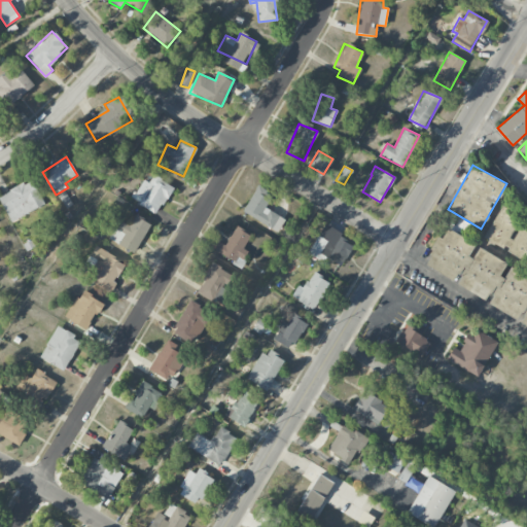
[(159,214),(173,185),(152,175),(149,182),(142,179),(132,200),(159,214)]
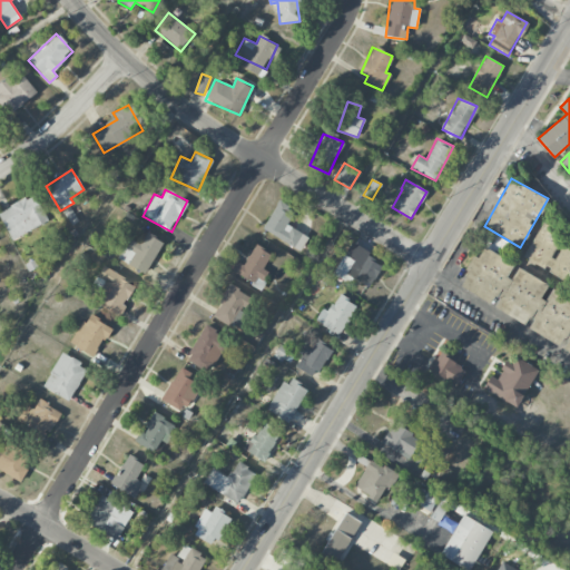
[(48,220),(33,194),(0,212),(0,217),(12,241),(48,220)]
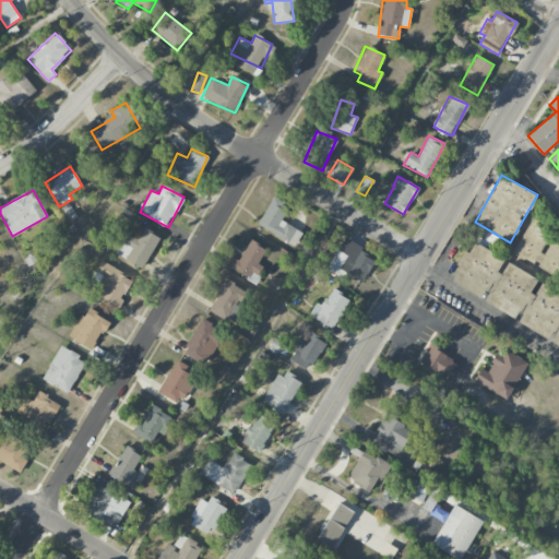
[(301,233),(281,221),(289,206),(273,197),(258,225),(294,246),(301,233)]
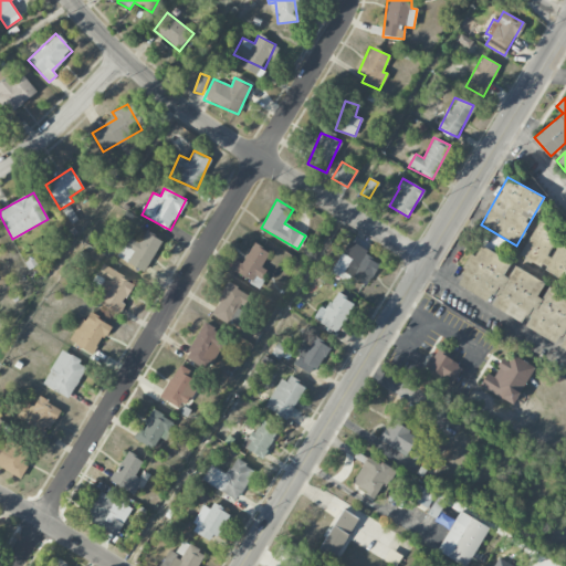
[(565,236),(536,221),(519,258),(565,280),(565,236)]
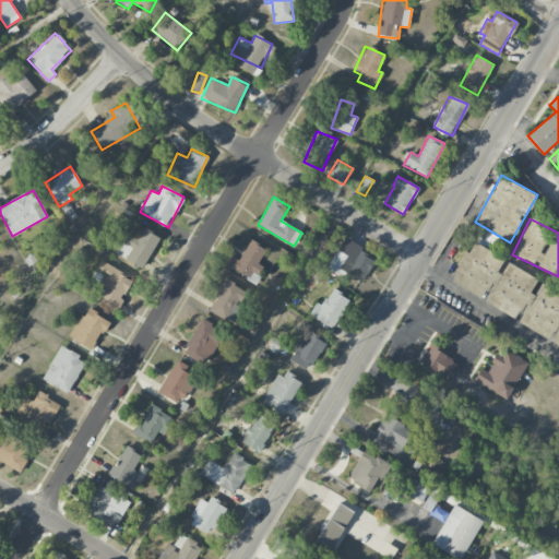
[(138,239),(125,234),(115,256),(144,268),(158,236),(143,228),(138,239)]
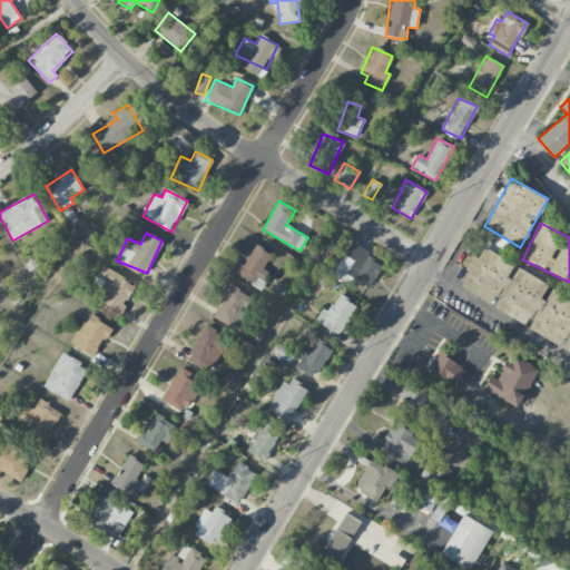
[(227,271),(258,285),(273,254),(254,245),(245,265),(233,259),(227,271)]
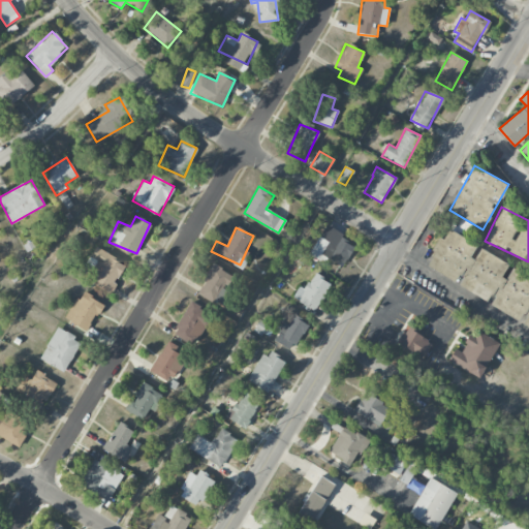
[(355,242),(322,227),(311,254),(343,269),(355,242)]
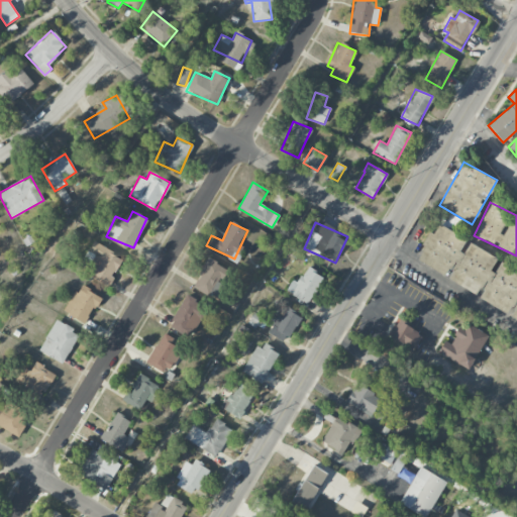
[(414,261),(516,318),(516,269),(434,223),(414,261)]
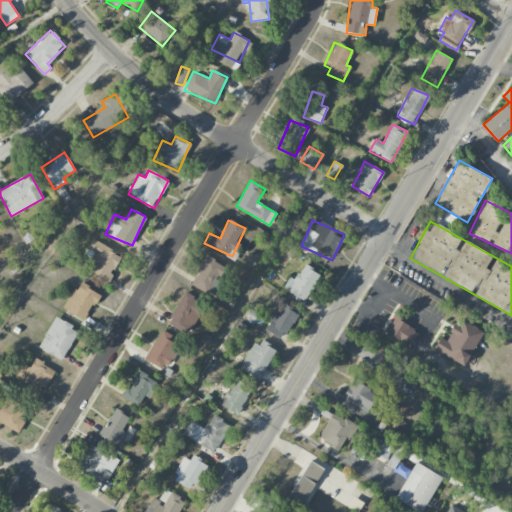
[(106,283),(122,256),(92,239),(81,258),(95,266),(90,274),(106,283)]
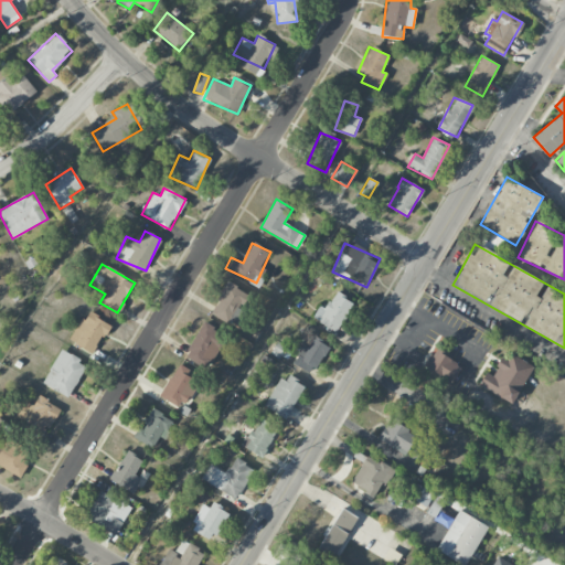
[(252,295),(227,281),(210,315),(234,327),(252,295)]
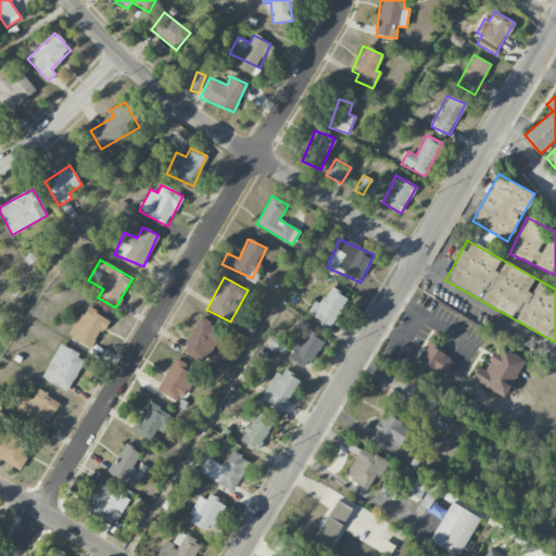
[(331,327),(349,298),(330,287),(320,304),(314,301),(307,313),(331,327)]
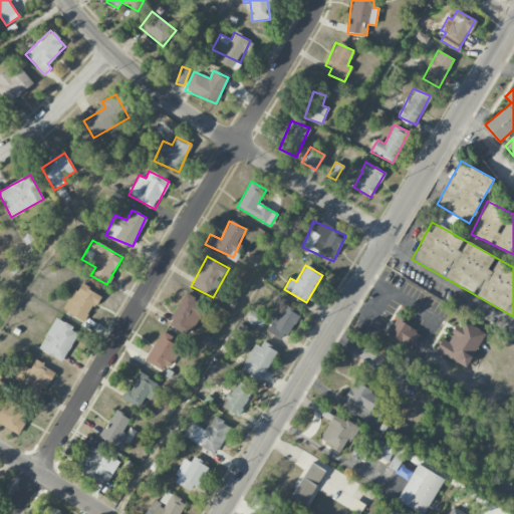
[(99,294),(77,283),(64,311),(86,322),(99,294)]
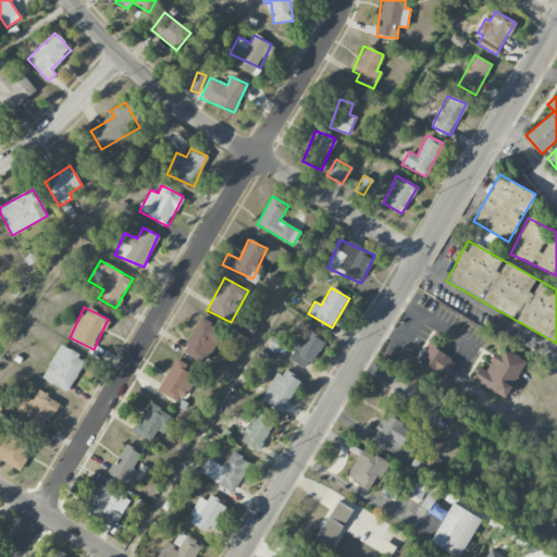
[(181,351),(205,366),(224,332),(200,318),(181,351)]
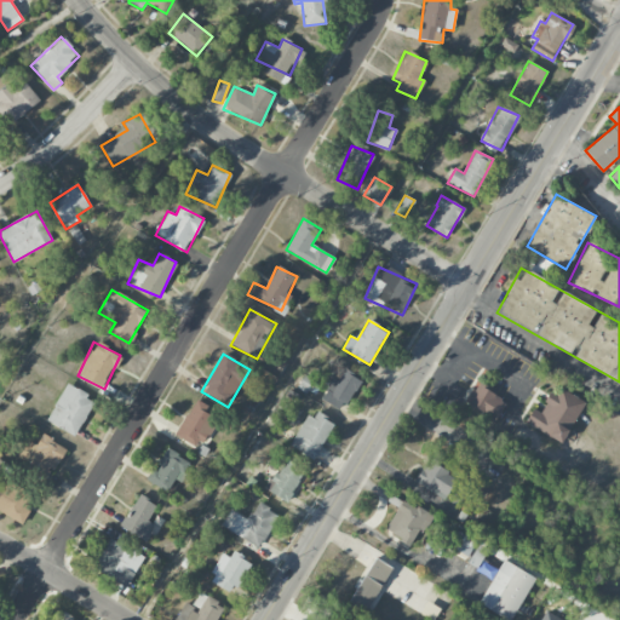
[(331,377),(319,399),(343,412),(360,378),(344,369),(338,380),(331,377)]
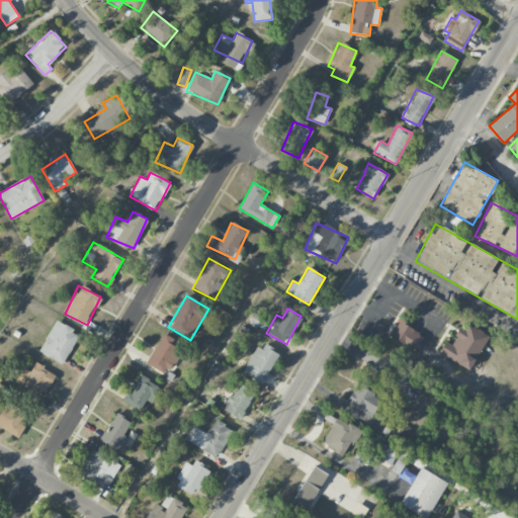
[(468,369),(489,335),(462,320),(442,354),(468,369)]
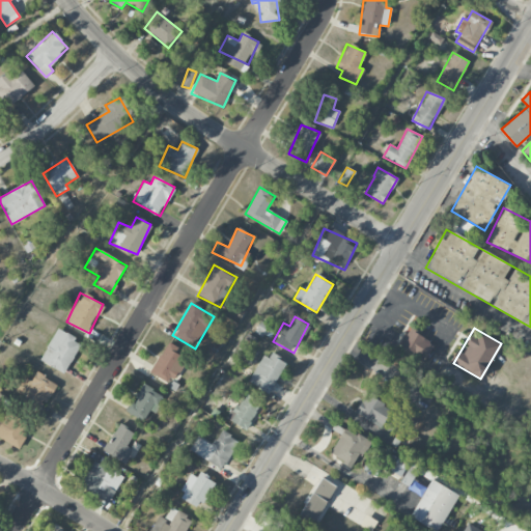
[(63,374),(81,342),(57,329),(39,360),(63,374)]
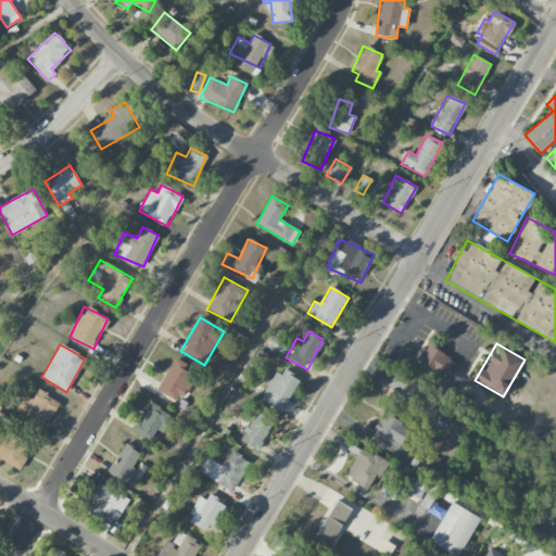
[(417,362),(445,376),(454,359),(427,344),(417,362)]
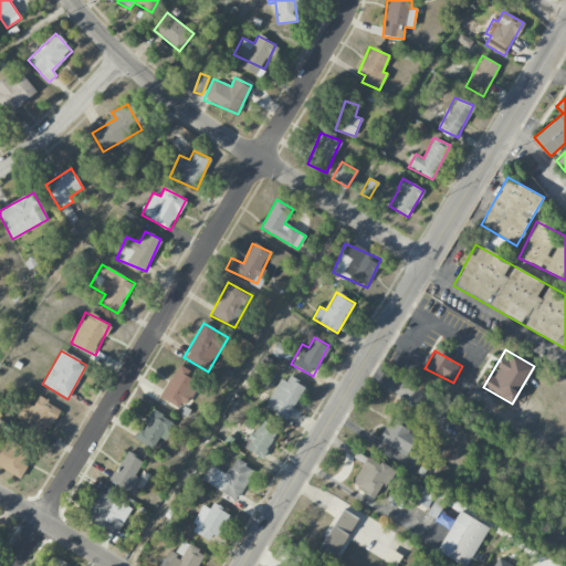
[(182,409),(199,375),(177,365),(160,399),(182,409)]
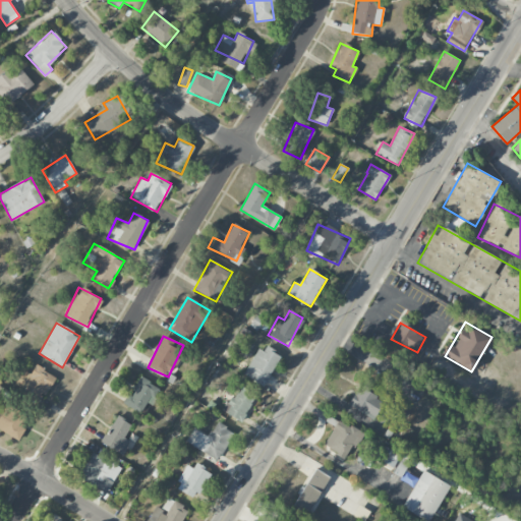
[(264,352),(257,349),(243,375),(265,386),(281,354),(266,347),(264,352)]
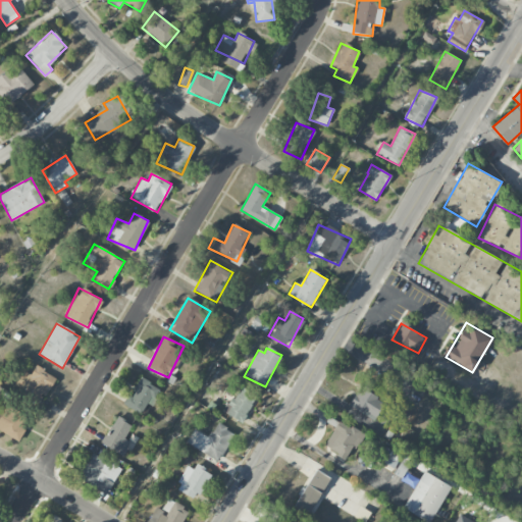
[(31,374),(23,371),(16,385),(45,400),(56,376),(35,366),(31,374)]
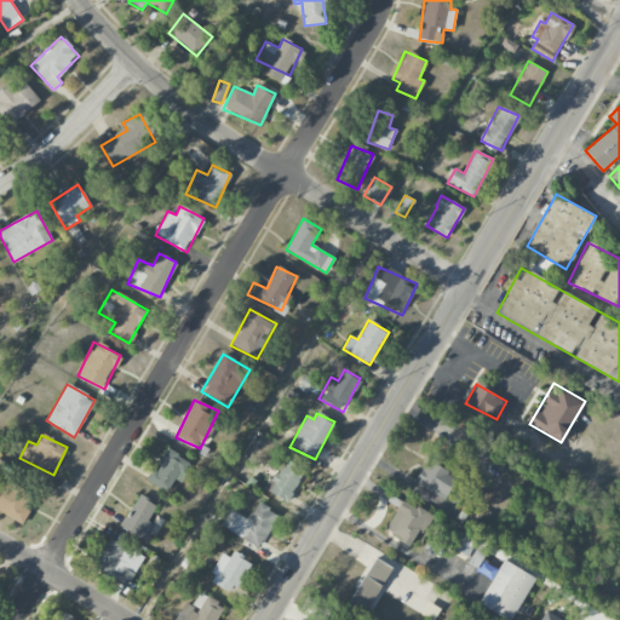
[(176,478),(179,481),(190,463),(167,449),(155,471),(151,469),(145,480),(167,493),(176,478)]
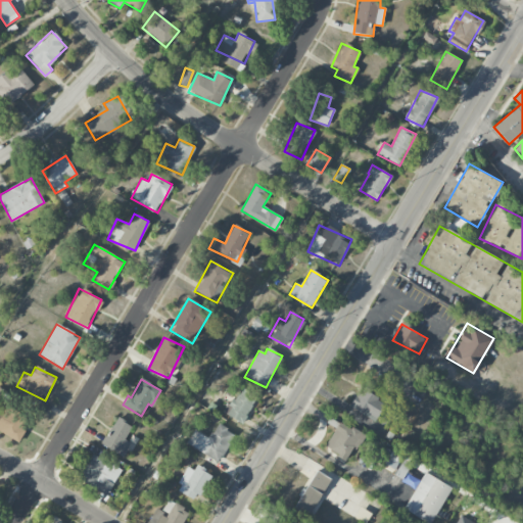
[(226,415),(243,424),(257,396),(240,388),(226,415)]
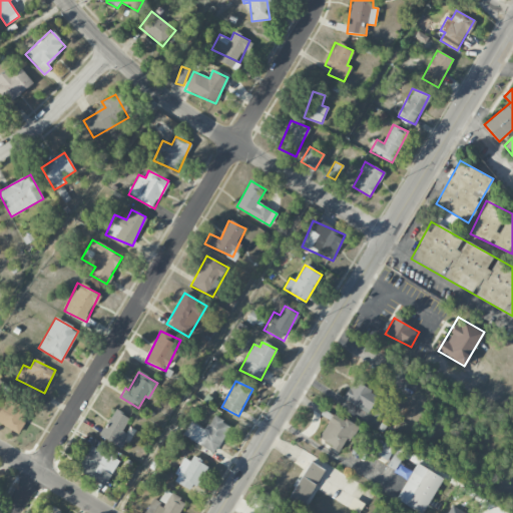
[(344,402),(369,413),(378,393),(353,382),(344,402)]
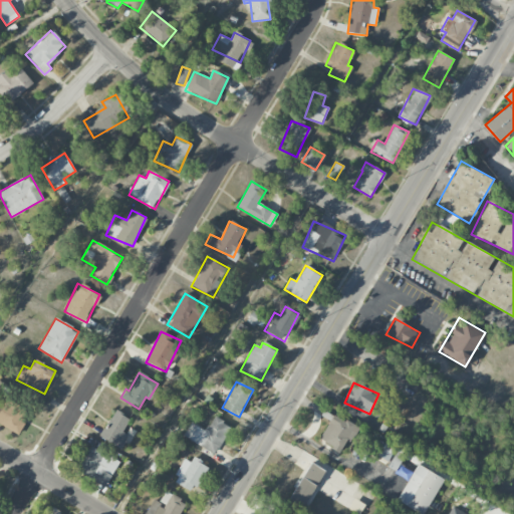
[(0,425),(18,435),(25,424),(19,421),(25,409),(0,394),(0,425)]
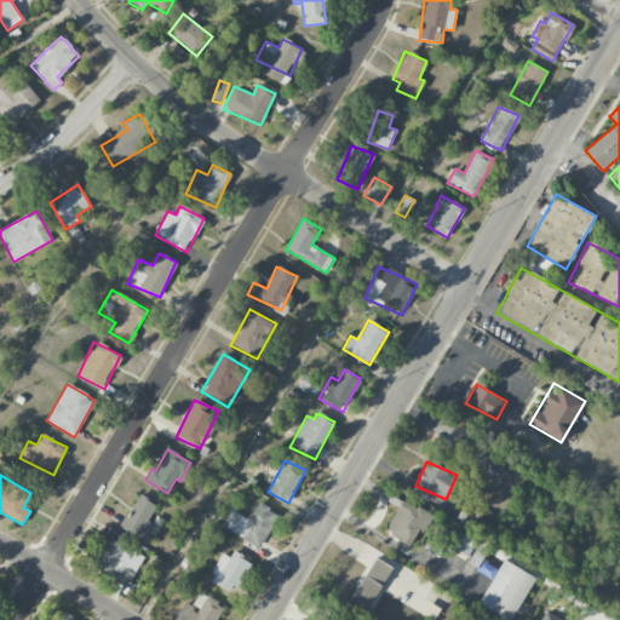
[(156,504),(137,494),(120,529),(147,541),(155,524),(148,522),(156,504)]
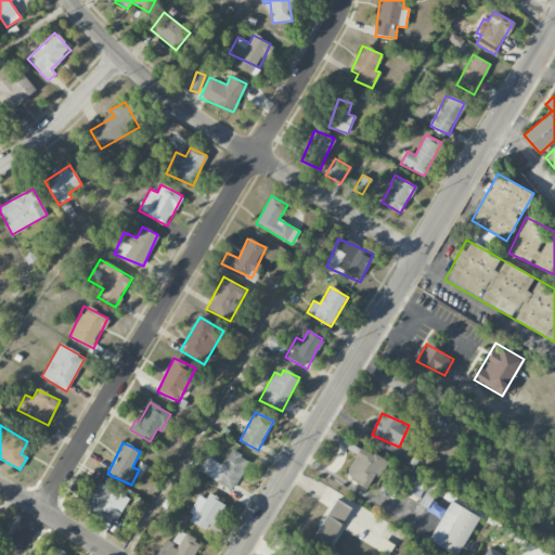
[(381,475),(387,461),(359,448),(346,477),(369,487),(375,473),(381,475)]
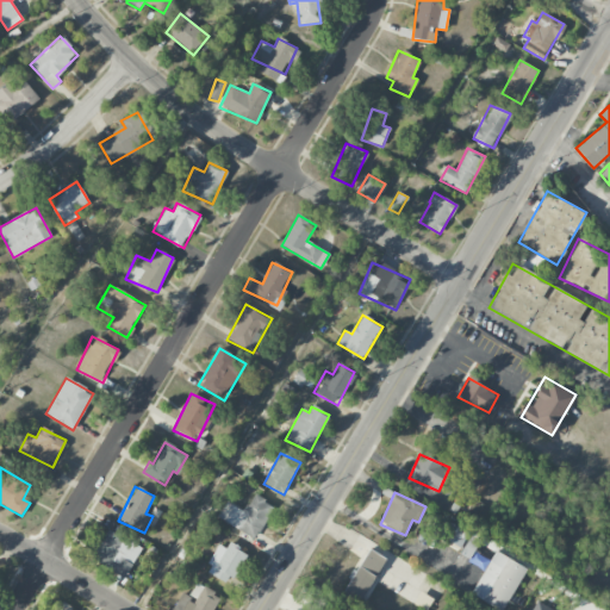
[(217,520),(256,539),(273,505),(253,495),(244,511),(225,502),(217,520)]
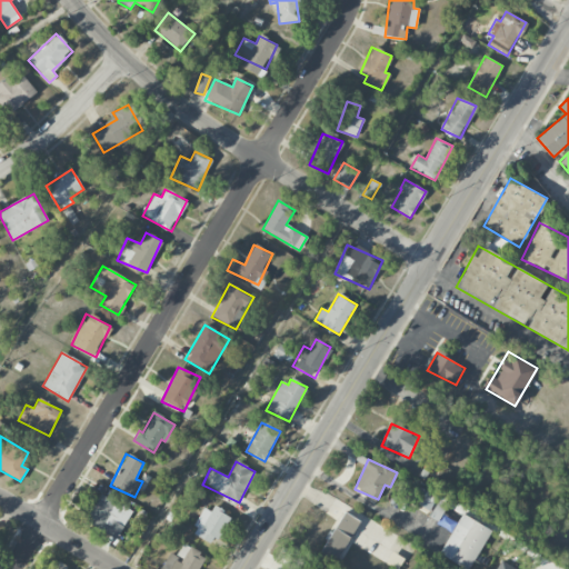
[(437,498),(416,485),(408,498),(428,511),(437,498)]
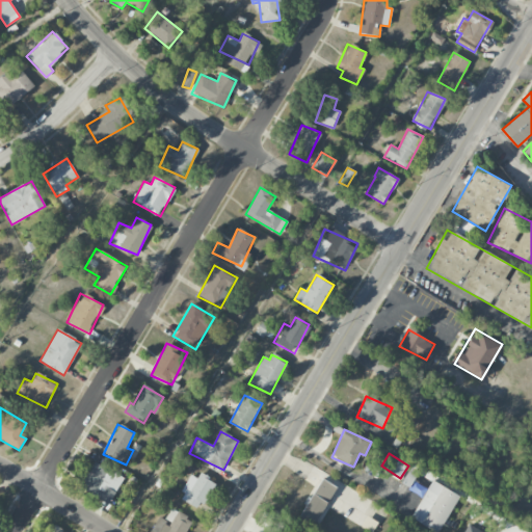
[(108,504),(124,478),(95,460),(79,487),(108,504)]
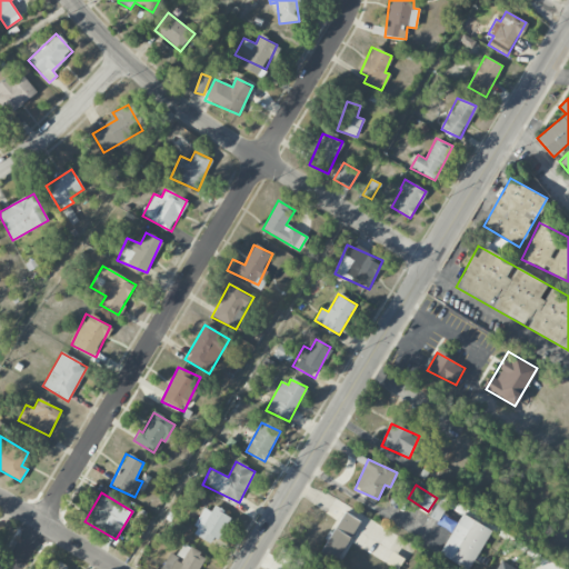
[(469,568),(490,530),(462,515),(457,523),(442,516),(448,505),(439,499),(428,519),(451,531),(439,555),(466,568),(469,568)]
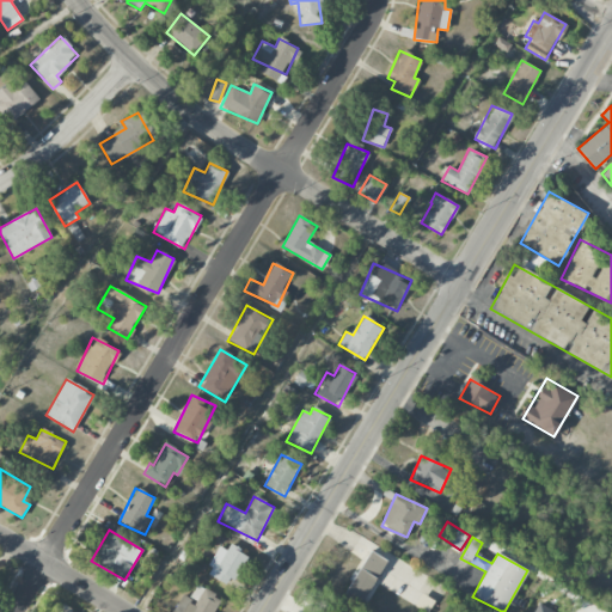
[(245,554),(230,546),(227,550),(219,546),(206,574),(231,586),(245,554)]
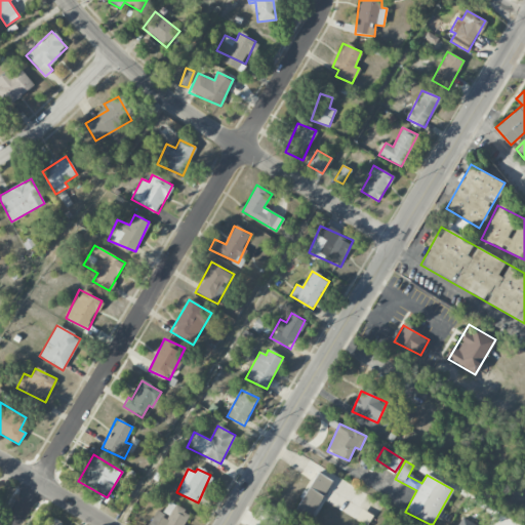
[(311,516),(332,481),(317,472),(296,508),(311,516)]
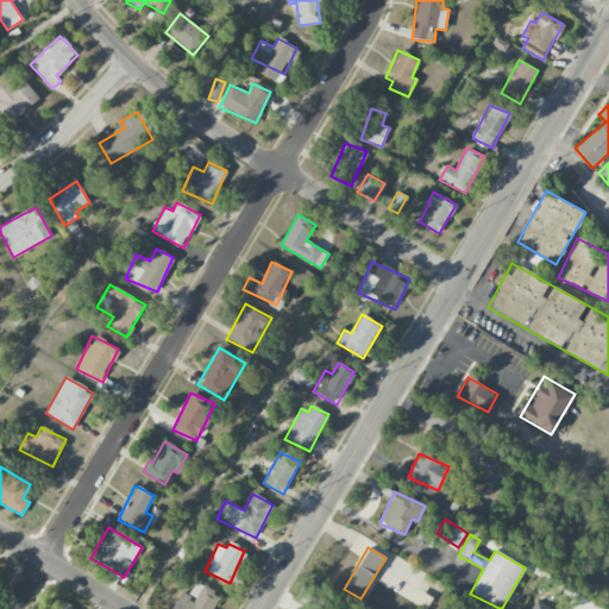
[(212,608),(220,596),(195,582),(188,595),(182,591),(173,608),(212,608)]
